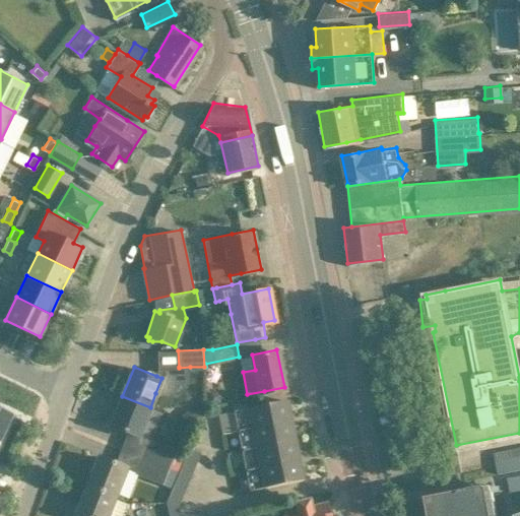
[(159,369),(156,376),(161,378),(155,393),(160,395),(166,396),(175,394),(182,389),(186,383),(189,378),(190,373),(190,367),(179,368),(179,367),(159,369)]
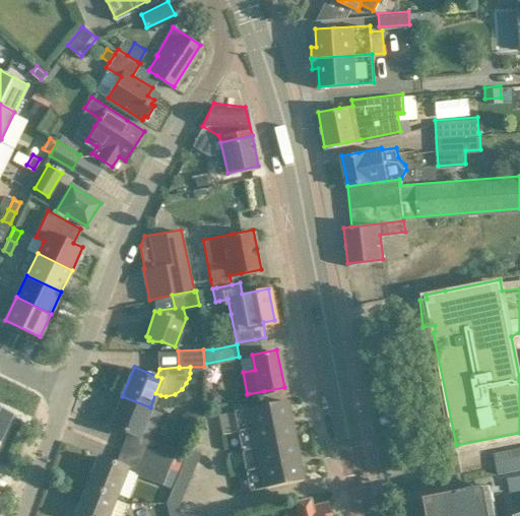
[(219,393),(215,389),(209,389),(206,393),(206,398),(210,402),(215,402),(219,398),(219,393)]
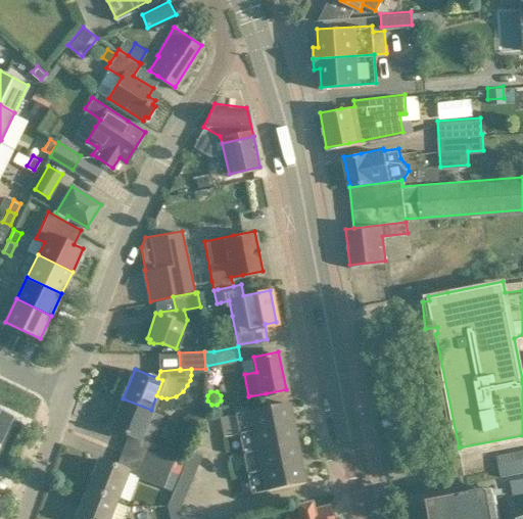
[(151,410),(123,398),(111,427),(140,438),(151,410)]
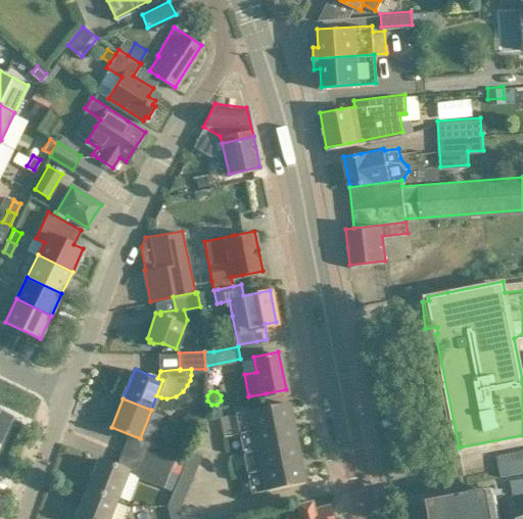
[(223,434),(238,431),(250,491),(304,481),(288,400),(235,411),(219,414),(223,434)]
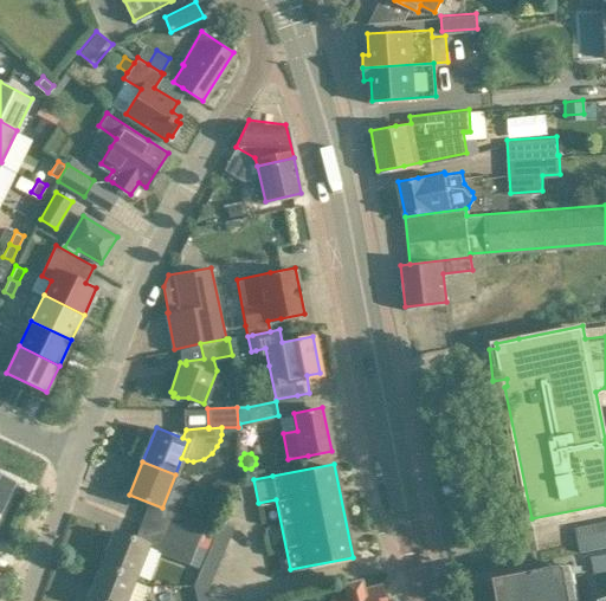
[(230,497),(239,476),(234,473),(226,472),(217,476),(210,482),(208,488),(230,497)]
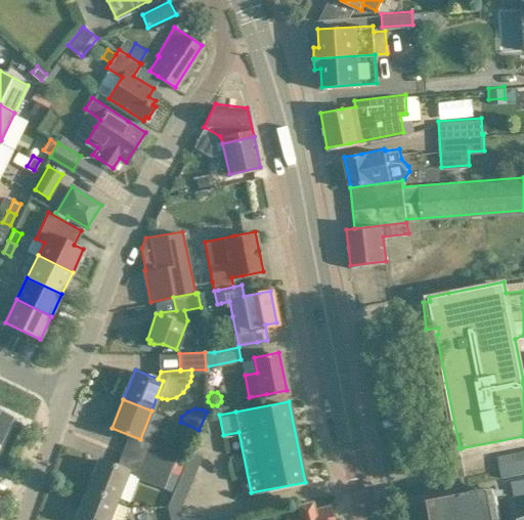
[(0,410),(0,439),(11,417),(0,410)]
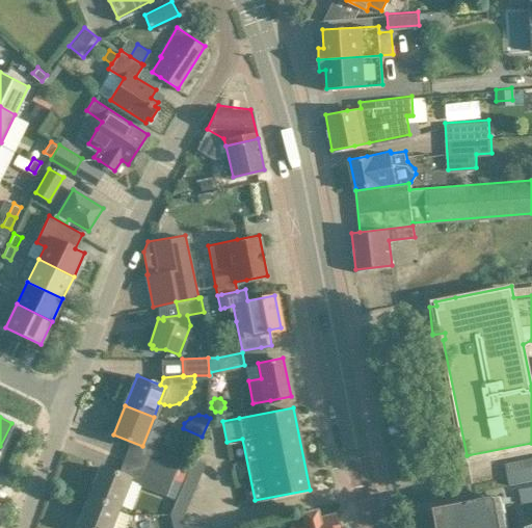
[(154,449),(147,466),(171,476),(178,459),(154,449)]
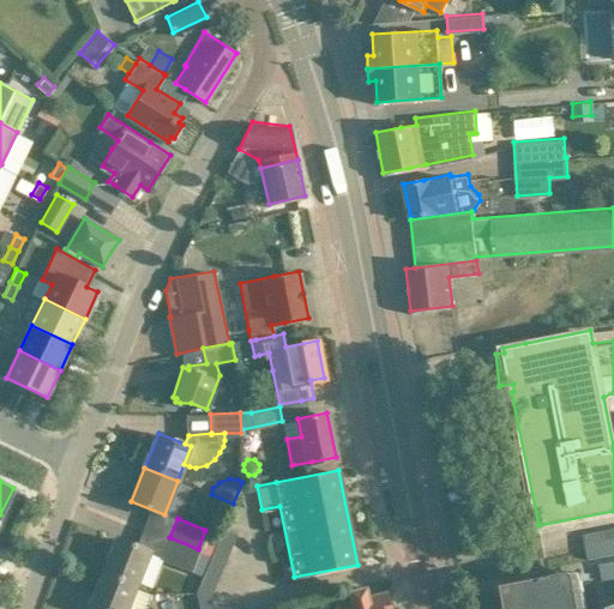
[(223,528),(218,538),(232,543),(236,532),(223,528)]
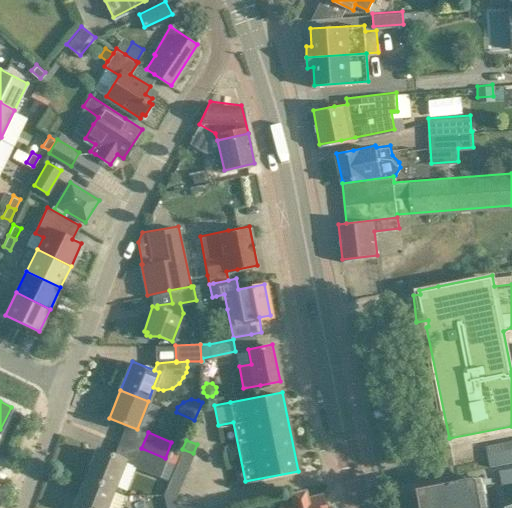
[(97,448),(86,477),(113,488),(125,459),(116,455),(97,448)]
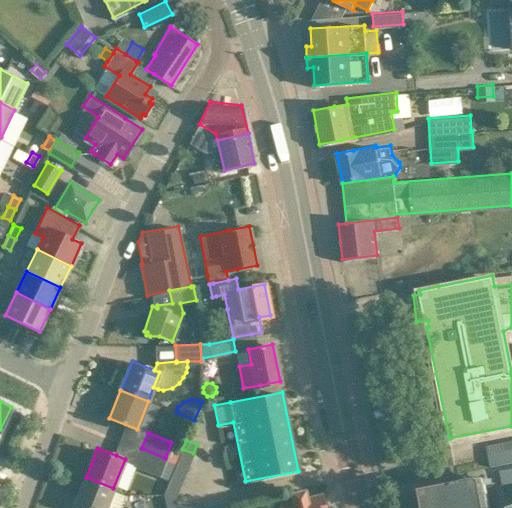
[(165,458),(141,448),(135,465),(159,474),(165,458)]
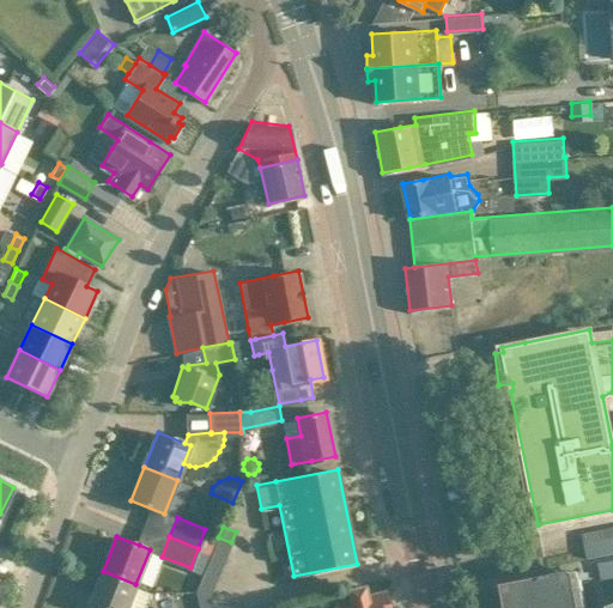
[(604,536),(594,539),(596,553),(607,552),(604,536)]
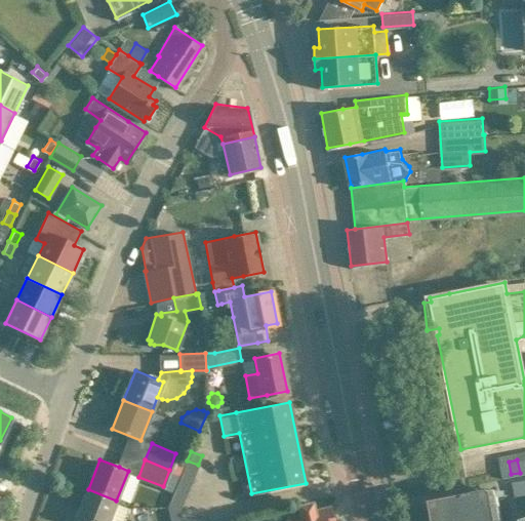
[(187,461),(183,469),(195,474),(198,465),(187,461)]
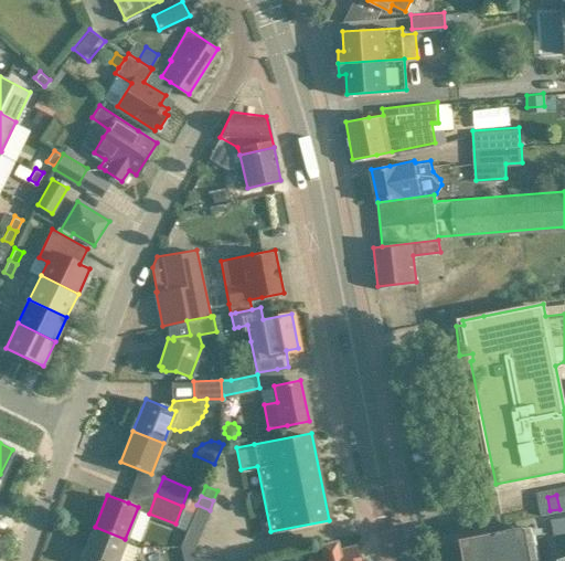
[(550,510),(547,497),(539,498),(541,512),(550,510)]
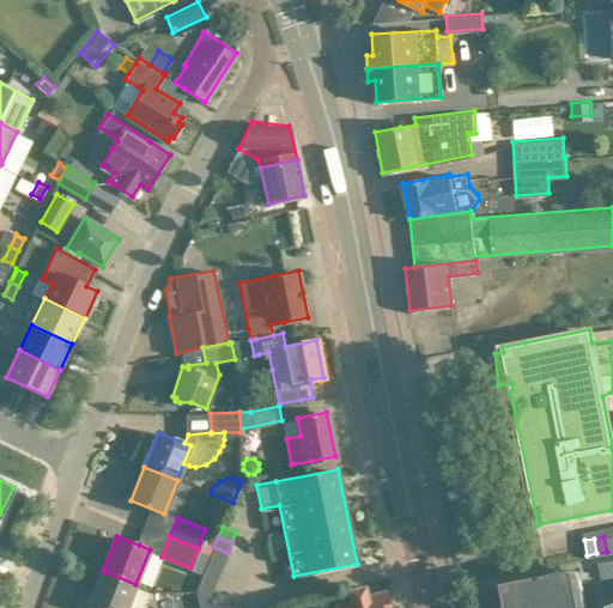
[(213,547),(208,558),(223,564),(228,553),(213,547)]
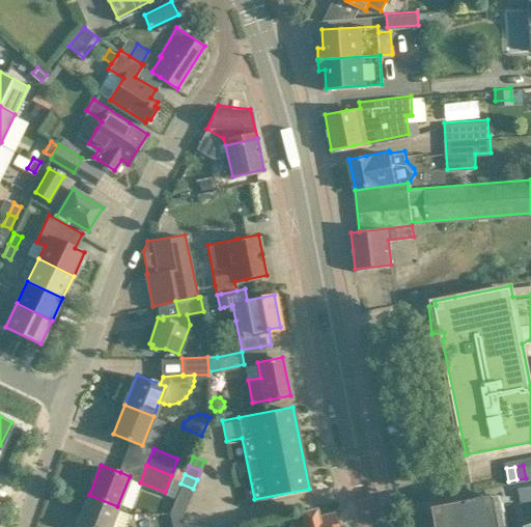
[(180,483),(177,493),(189,498),(193,489),(180,483)]
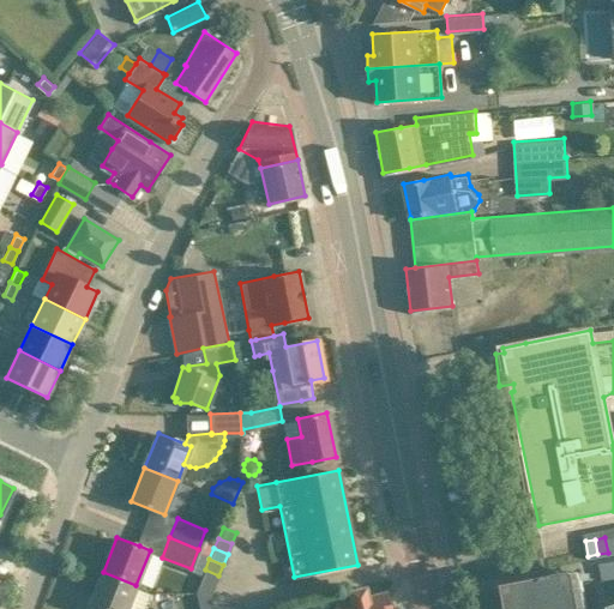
[(612,576),(609,560),(599,561),(602,577),(612,576)]
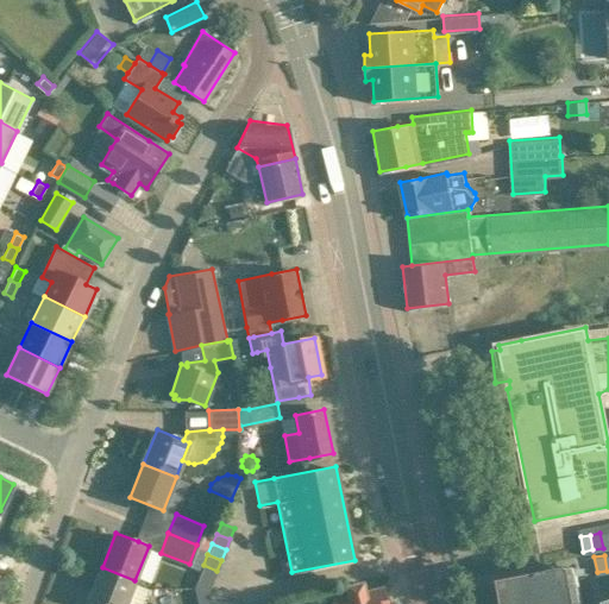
[(203,565),(199,576),(212,582),(217,571),(203,565)]
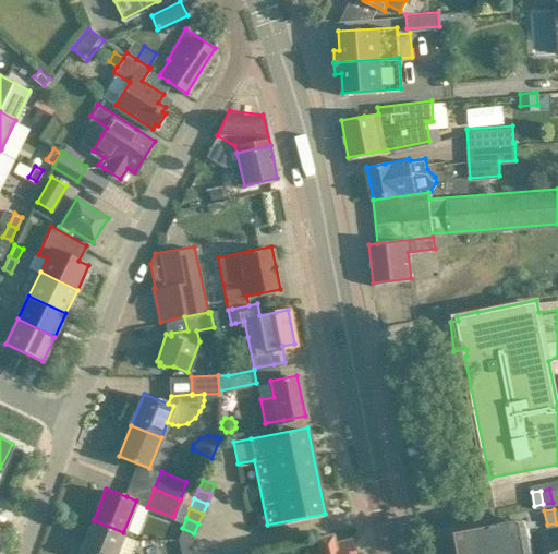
[(534,553),(528,519),(499,525),(456,532),(460,553),(534,553)]
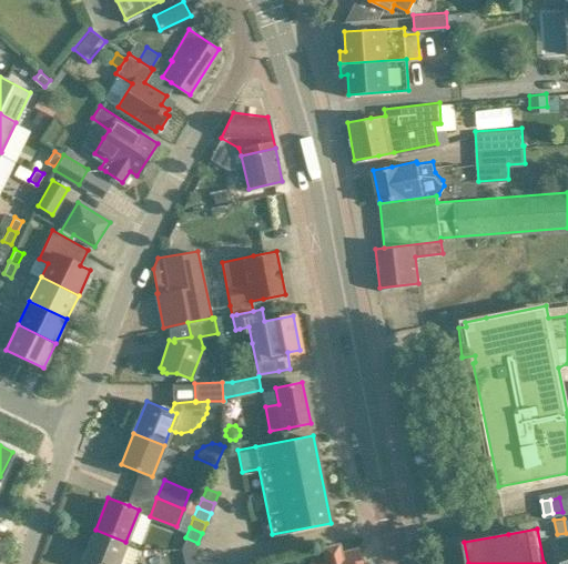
[(117,563),(125,542),(95,530),(82,562),(89,563),(156,563),(156,562),(149,563),(117,563)]
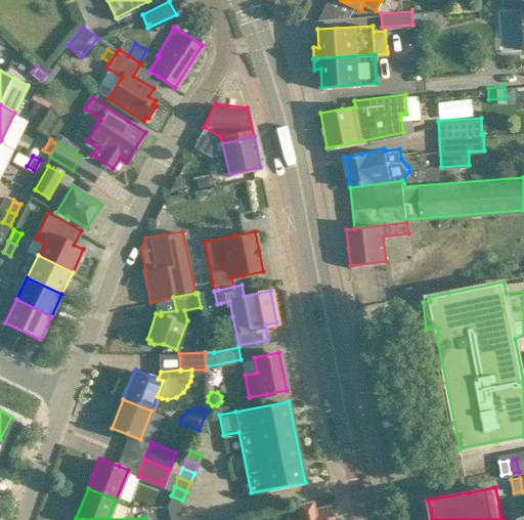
[(171,495),(167,504),(179,509),(182,501),(171,495)]
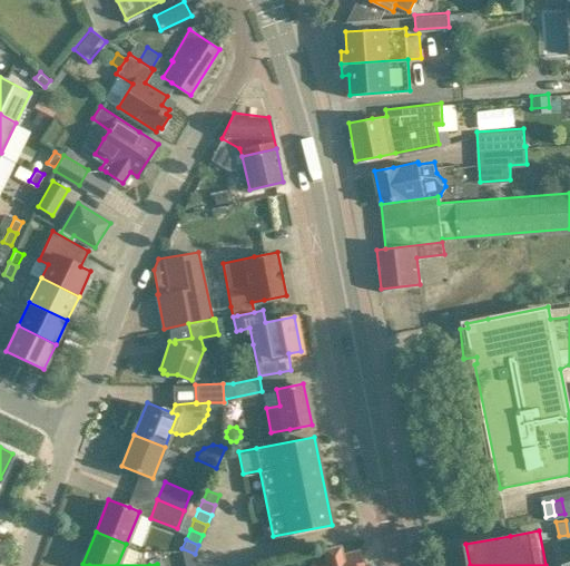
[(360,565),(357,550),(341,555),(338,547),(326,550),(327,558),(312,562),(313,565),(306,565),(360,565)]
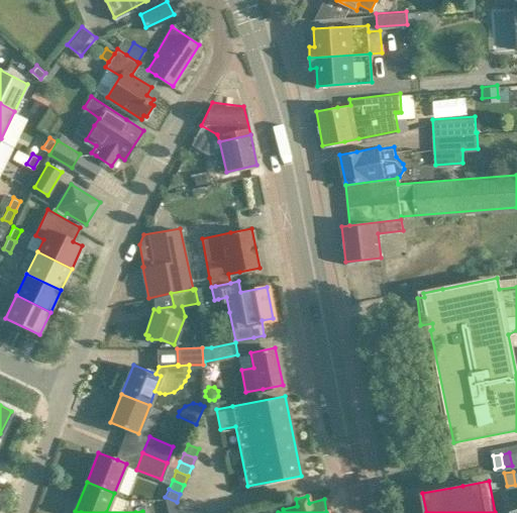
[(165,497),(169,512),(179,510),(177,502),(165,497)]
